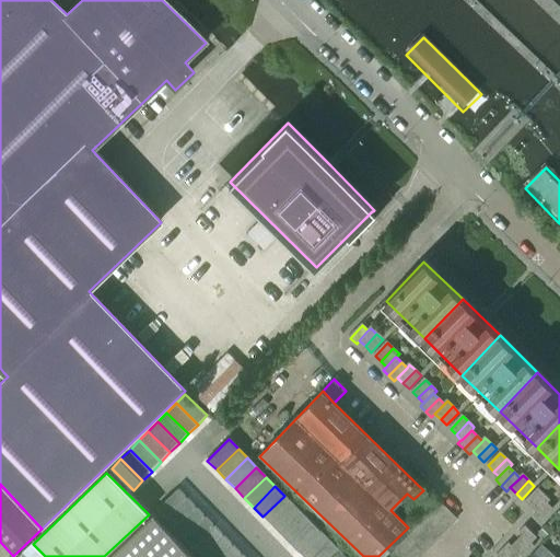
[(177,489),(156,511),(165,520),(187,499),(177,489)]
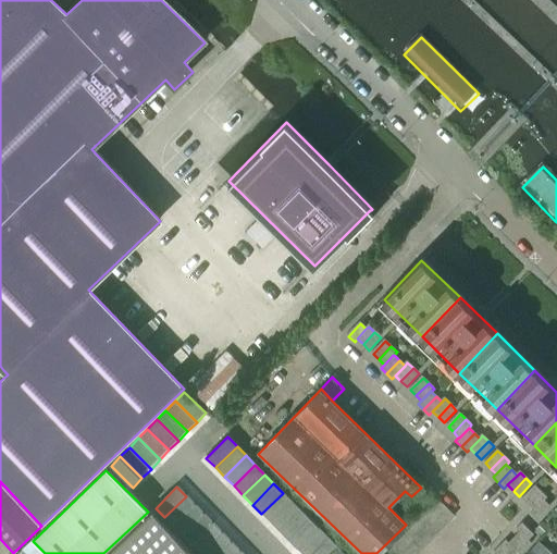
[(522,500),(529,505),(541,493),(534,487),(522,500)]
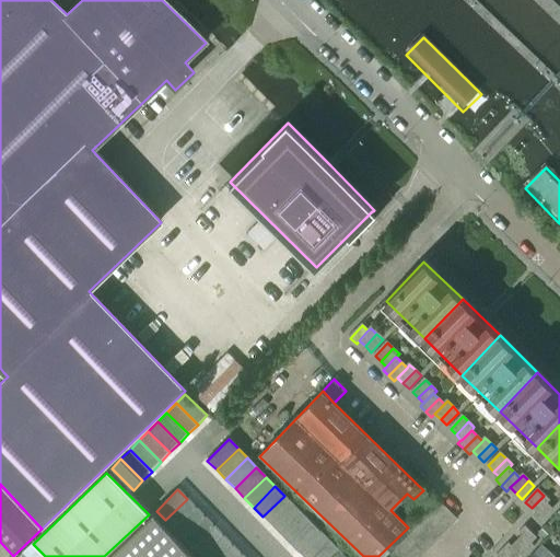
[(284,496),(263,517),(271,526),(293,505),(284,496)]
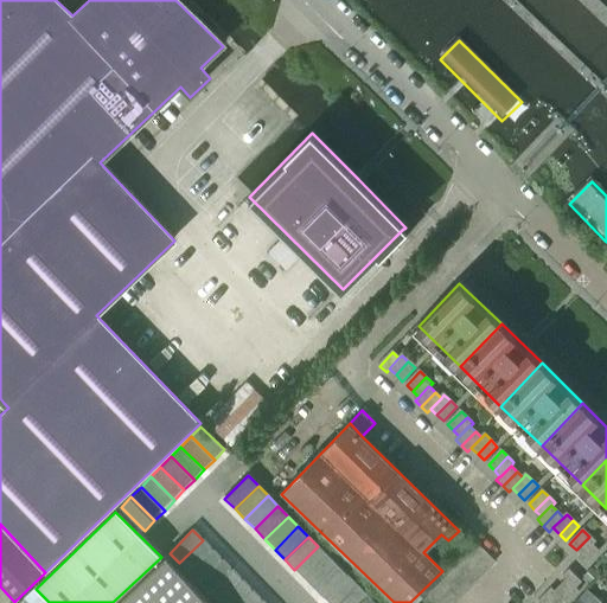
[(576,550),(582,557),(592,546),(593,546),(596,543),(589,537),(576,550)]
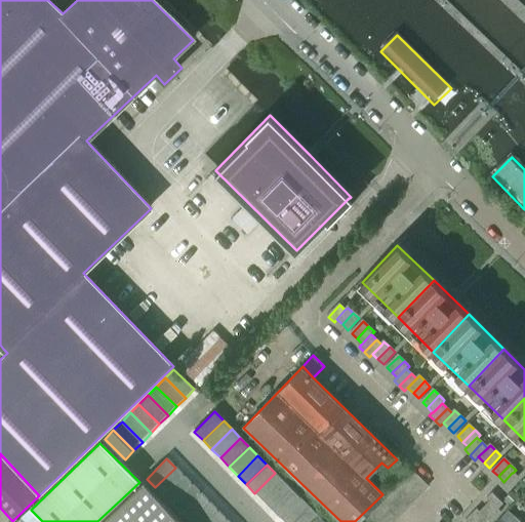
[(175,468),(155,487),(163,496),(184,477),(175,468)]
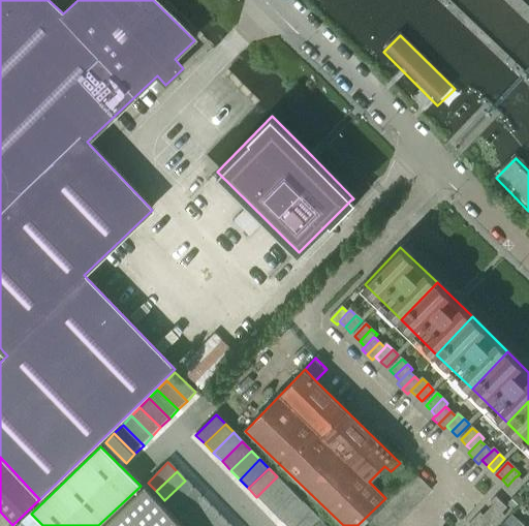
[(416,475),(408,485),(425,500),(433,492),(416,475)]
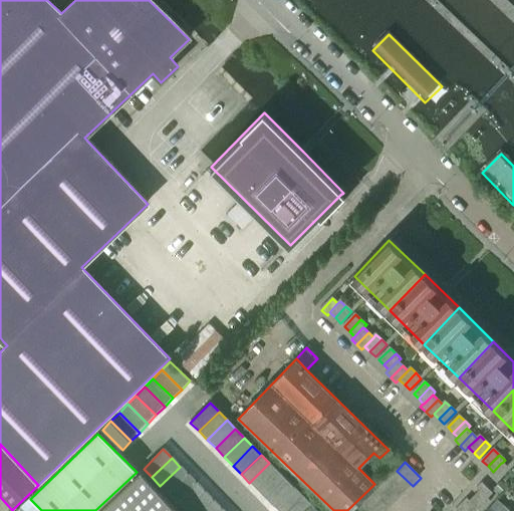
[(269,463),(249,483),(258,491),(278,472),(269,463)]
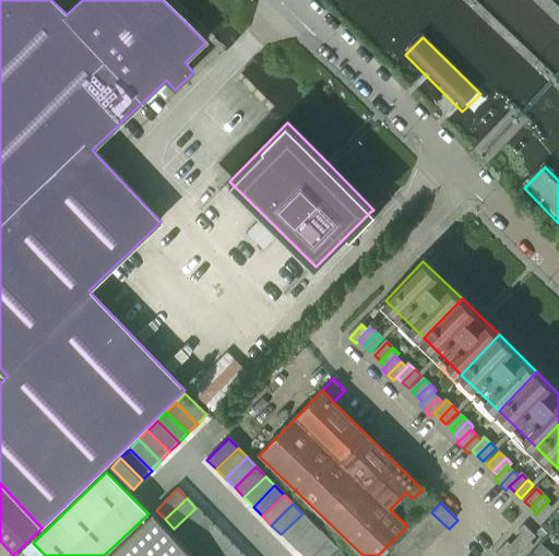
[(545,504),(536,513),(533,517),(538,522),(551,509),(546,504),(545,504)]
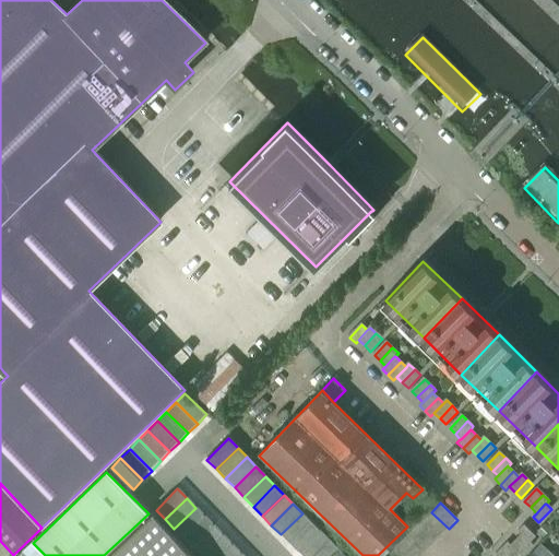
[(195,508),(174,529),(183,537),(205,517),(195,508)]
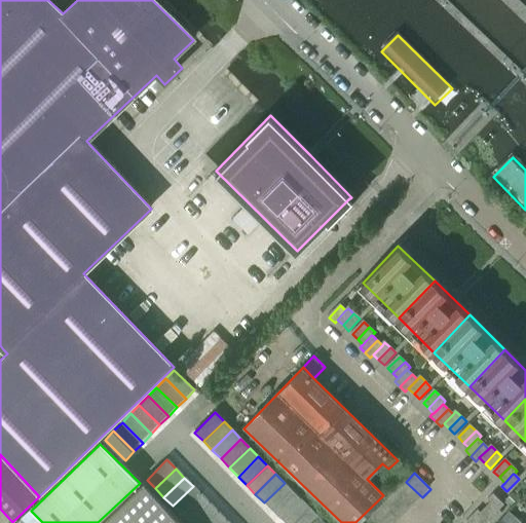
[(406,482),(398,490),(414,506),(422,497),(406,482)]
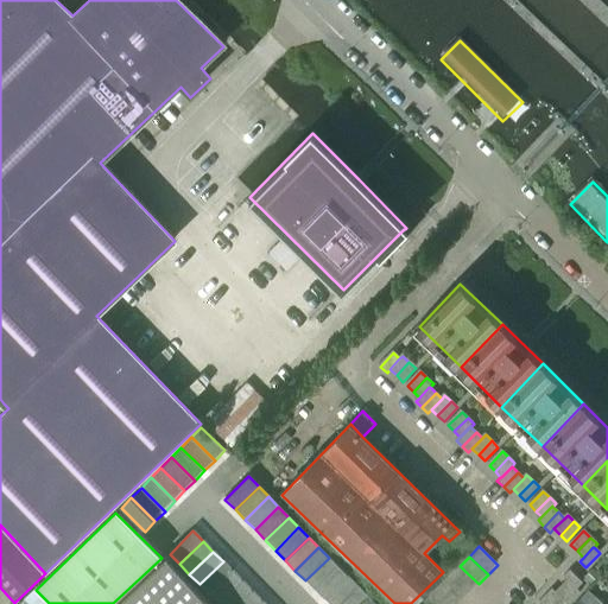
[(329,558),(305,580),(315,591),(339,567),(329,558)]
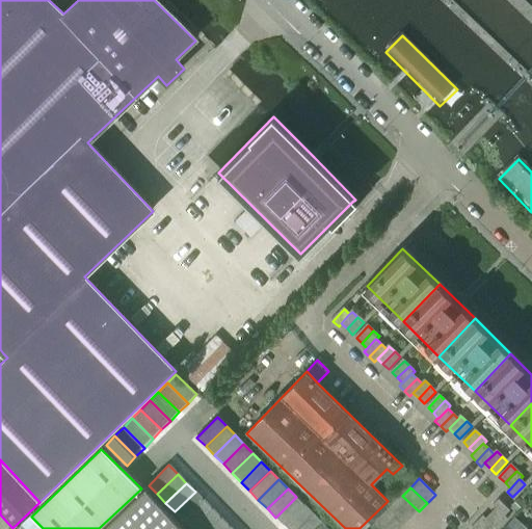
[(184,528),(145,491),(105,528),(184,528)]
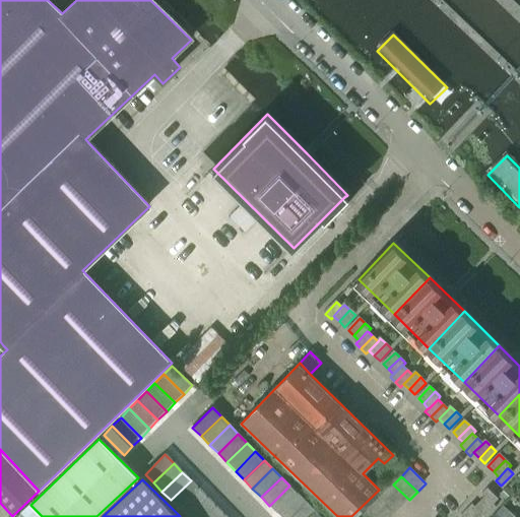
[(191,480),(171,500),(179,509),(199,490),(191,480)]
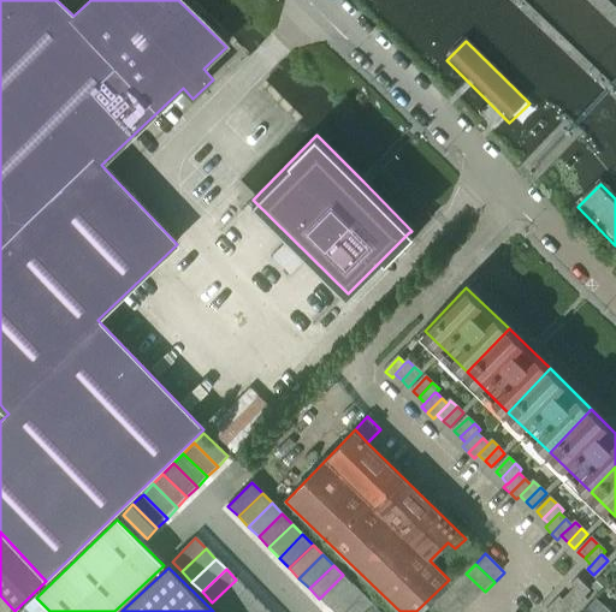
[(466,574),(456,583),(475,601),(485,592),(466,574)]
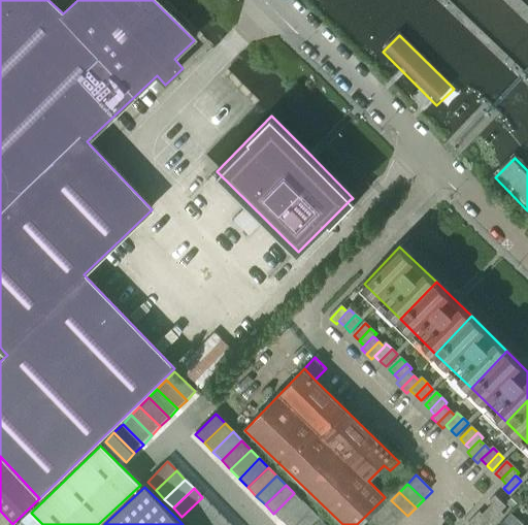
[(294,493),(273,514),(283,522),(302,502),(294,493)]
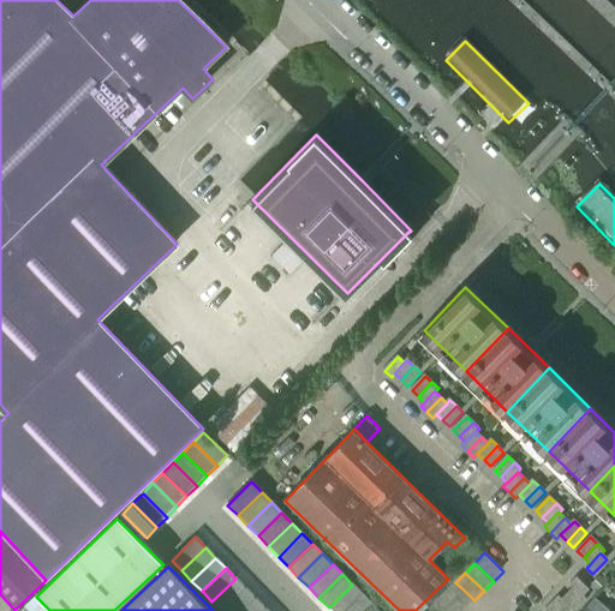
[(236,579),(212,601),(219,610),(224,610),(245,588),(236,579)]
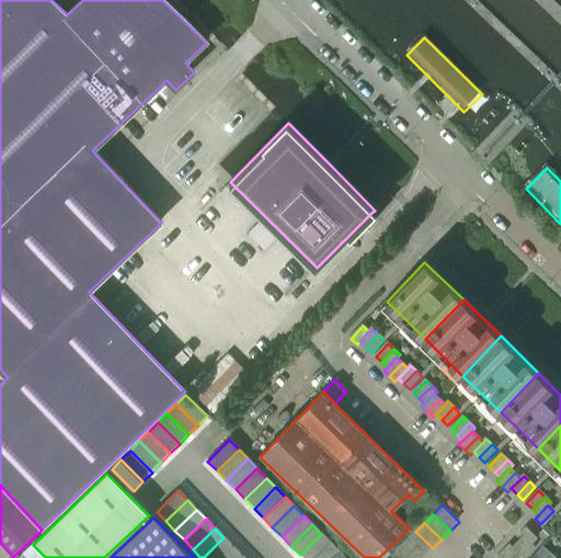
[(523,538),(533,547),(538,541),(526,528),(519,535),(523,538)]
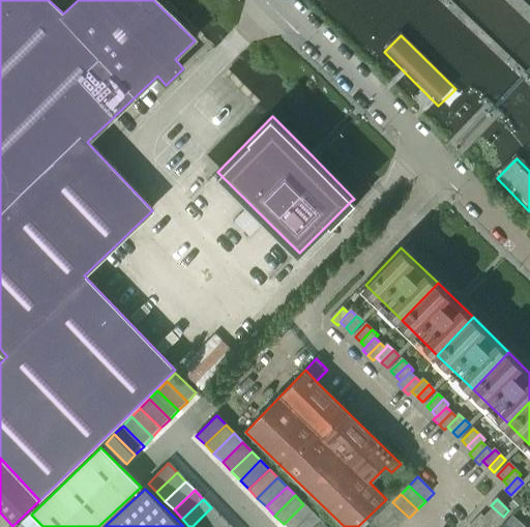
[(392,502),(385,510),(401,526),(409,518),(392,502)]
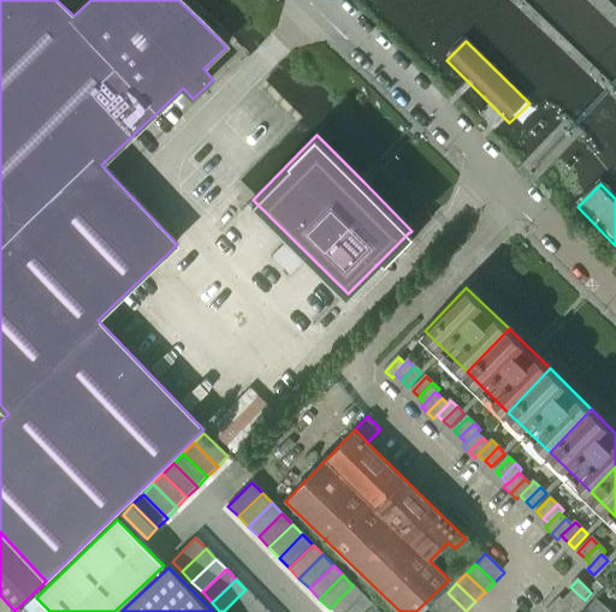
[(353,586),(330,608),(332,611),(345,611),(363,595),(353,586)]
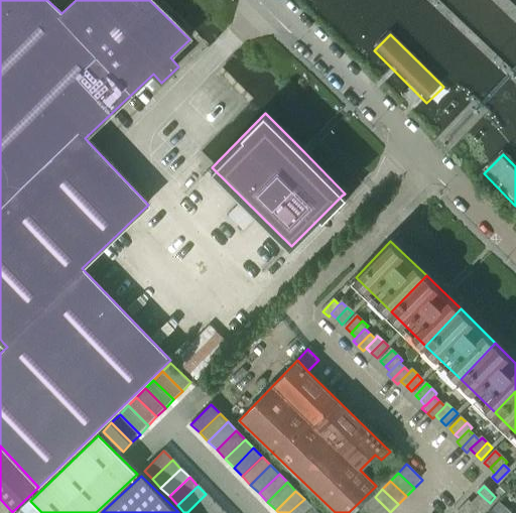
[(206,494),(187,512),(204,512),(215,503),(206,494)]
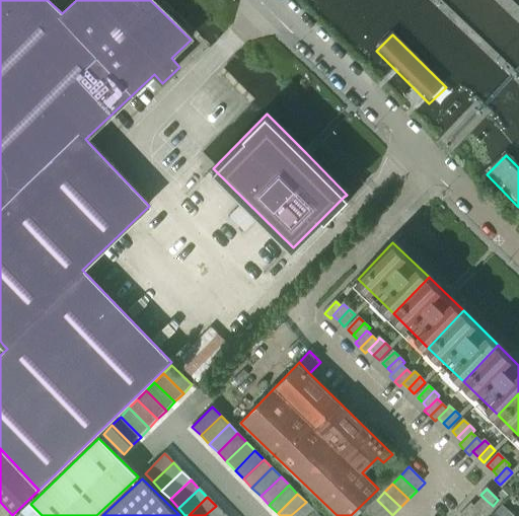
[(484,498),(478,503),(490,513),(495,508),(493,506),(484,498)]
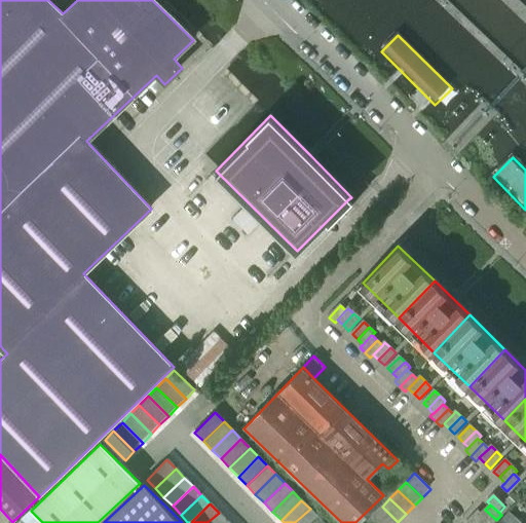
[(382,507),(374,515),(382,522),(398,522),(382,507)]
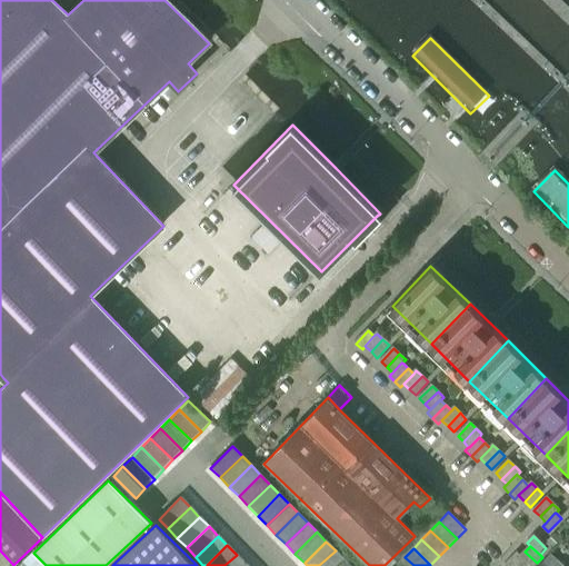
[(336,550),(319,565),(339,565),(345,560),(336,550)]
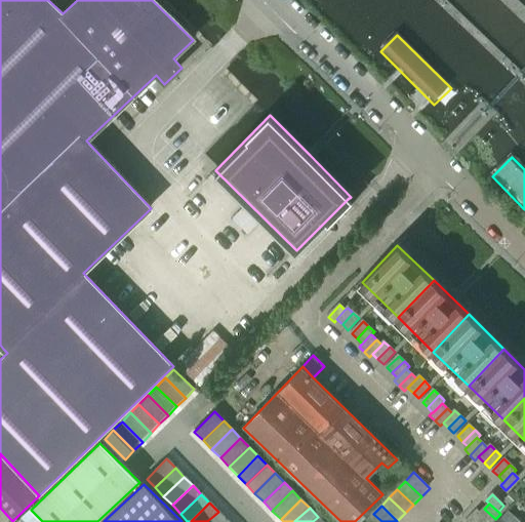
[(484,509),(479,514),(487,521),(493,521),(495,519),(484,509)]
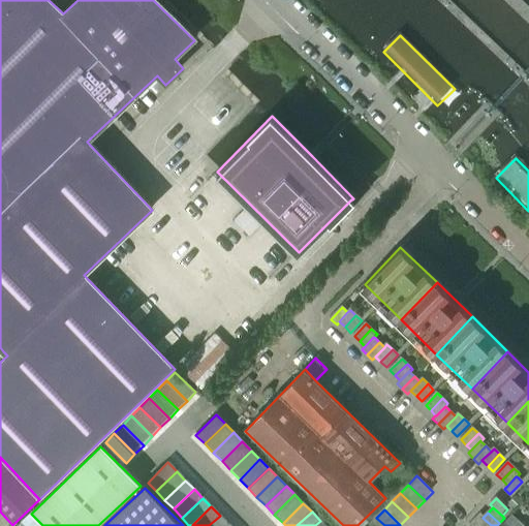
[(479,515),(474,520),(480,525),(491,525),(483,518),(479,515)]
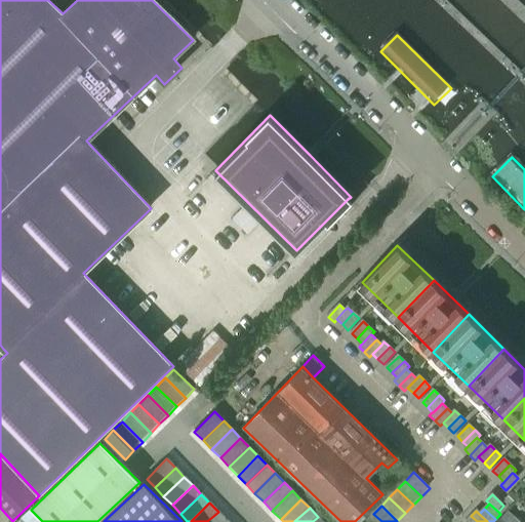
[(218,512),(207,521),(227,521),(218,512)]
